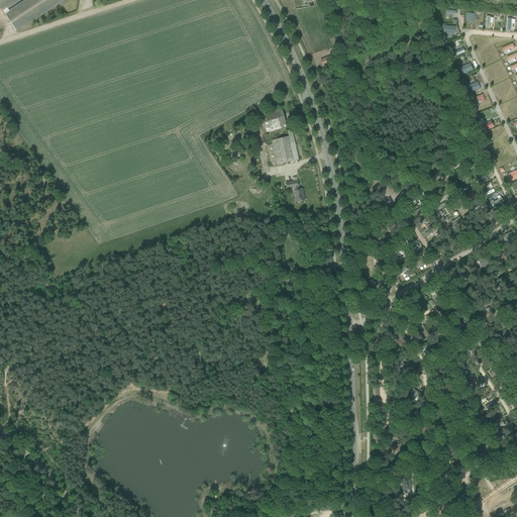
[(65,0),(0,0),(0,6),(16,32),(20,29),(21,30),(66,0),(65,0)]
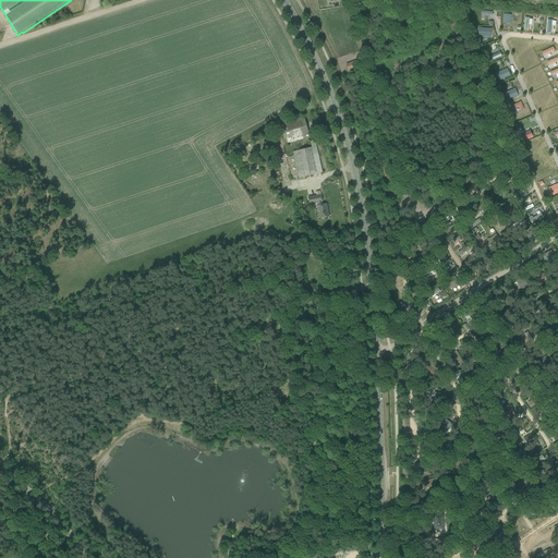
[(358,60),(346,64),(349,73),(361,68),(358,60)]
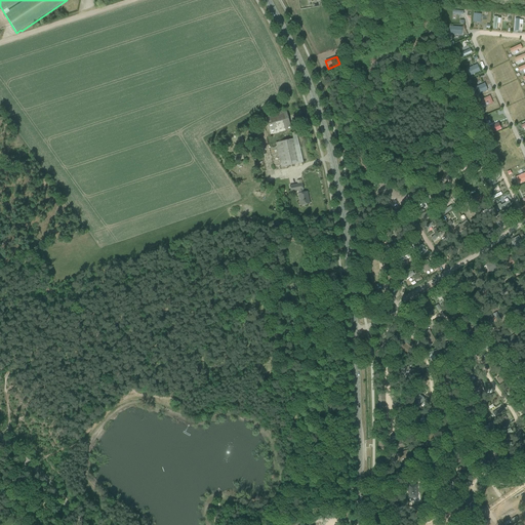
[(477,65),(468,69),(471,75),(480,72),(477,65)]
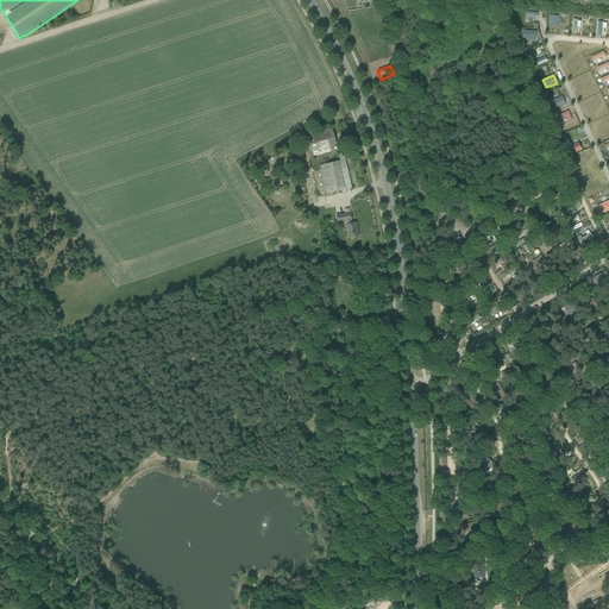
[(562,96),(552,101),(556,110),(565,105),(562,96)]
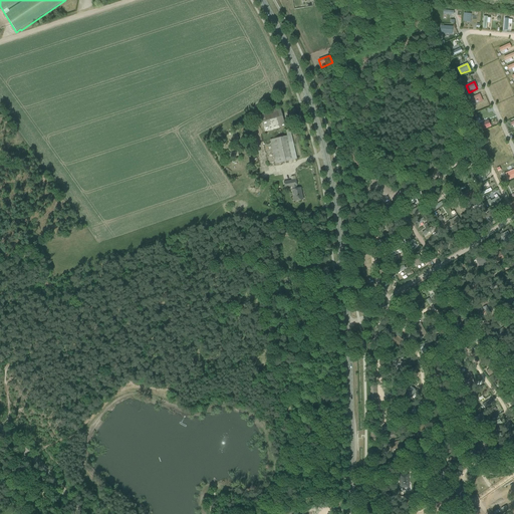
[(280,106),(259,112),(264,132),(285,126),(280,106)]
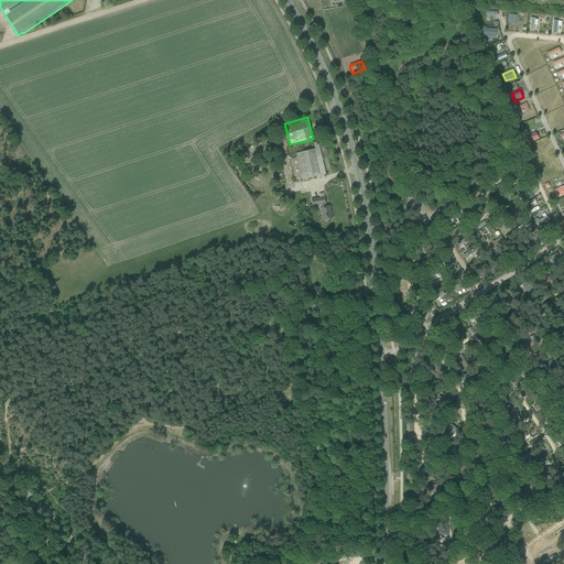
[(535,132),(524,137),(528,143),(538,139),(535,132)]
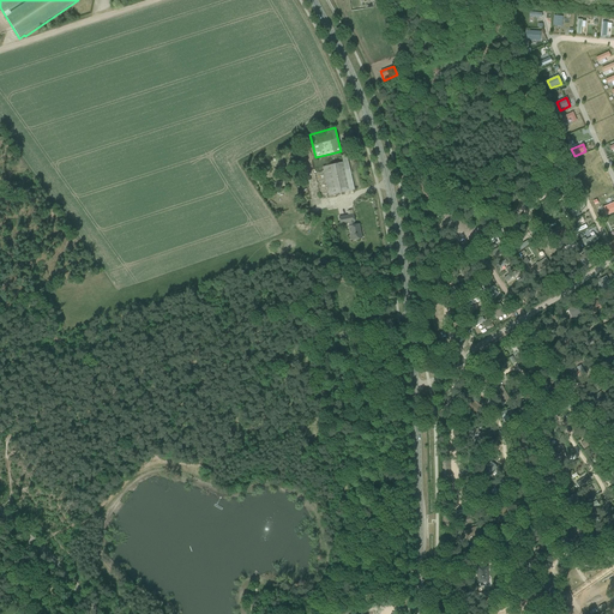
[(347,155),(342,156),(343,162),(323,167),(329,196),(354,190),(347,155)]
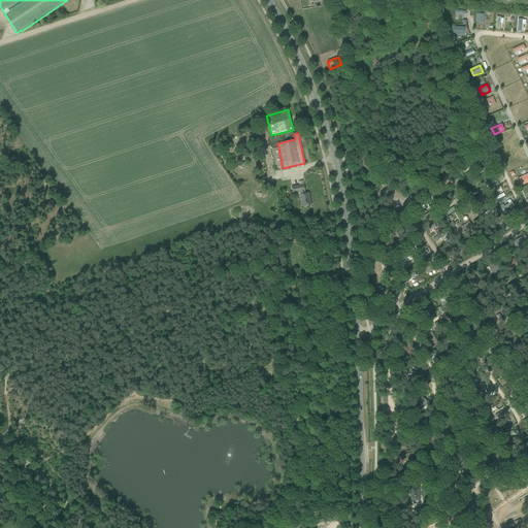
[(303,185),(298,186),(292,187),(293,194),(300,193),(303,206),(311,205),(308,193),(304,194),(304,191),(305,191),(303,185)]
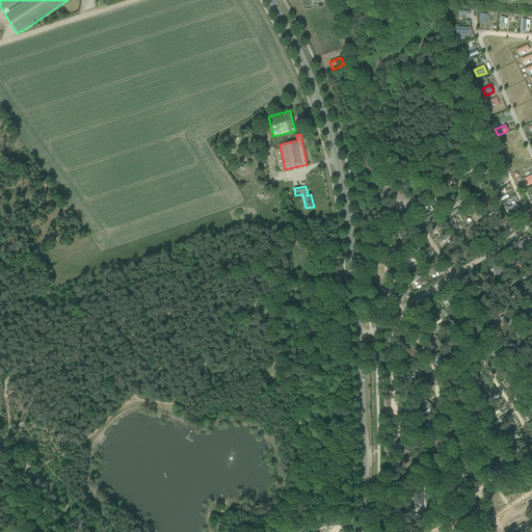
[(505,230),(510,227),(506,219),(503,221),(504,222),(502,223),(505,230)]
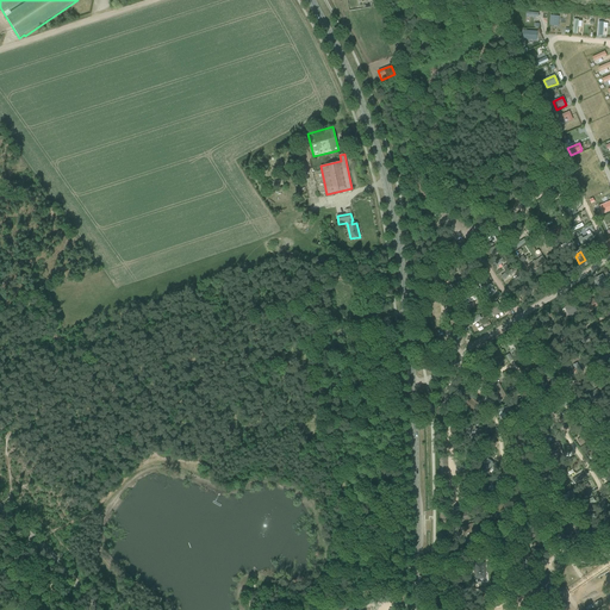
[(530,265),(534,271),(546,262),(541,256),(530,265)]
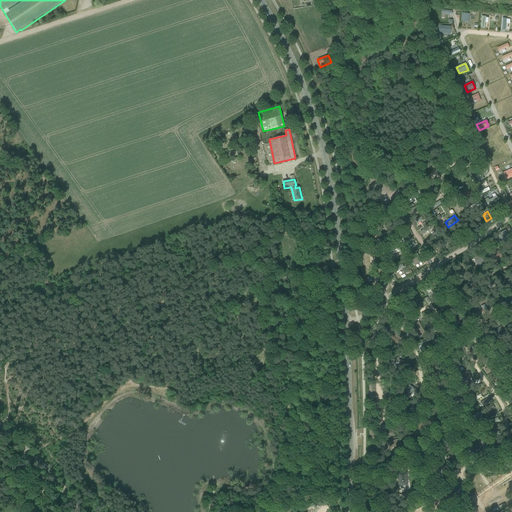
[(505,230),(498,234),(502,241),(509,237),(505,230)]
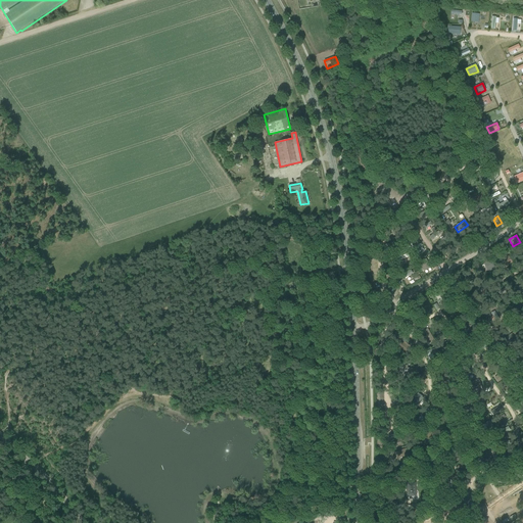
[(505,269),(513,263),(508,256),(506,257),(501,262),(505,269)]
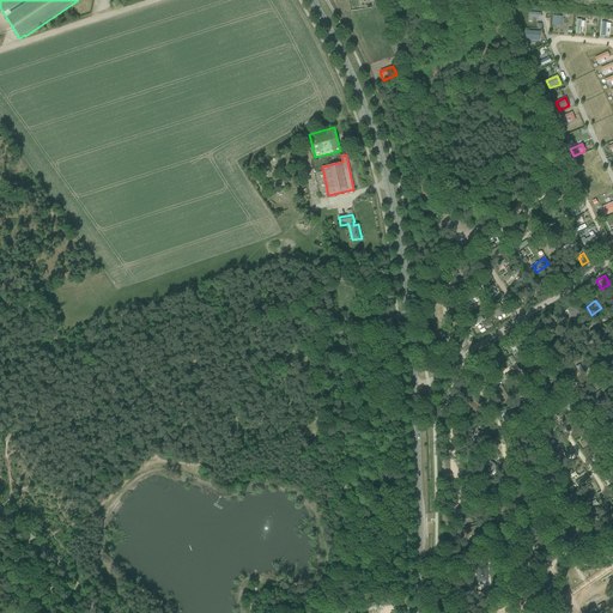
[(568,310),(571,317),(580,313),(576,305),(568,310)]
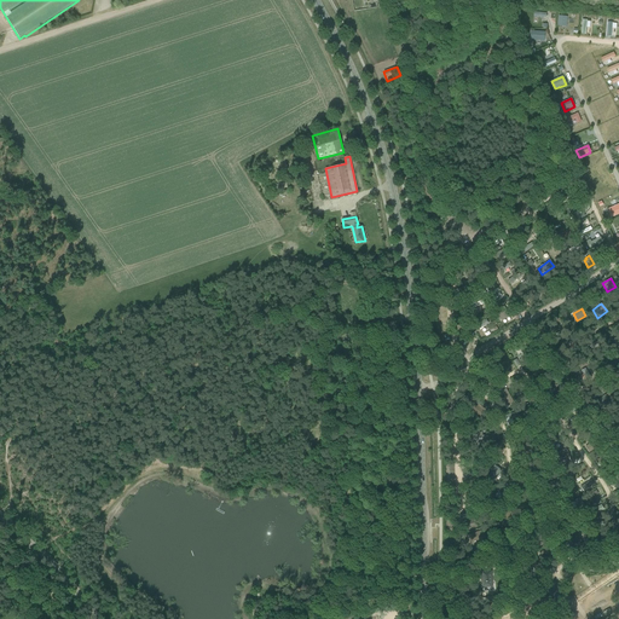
[(527,358),(532,356),(530,353),(537,348),(528,335),(516,342),(527,358)]
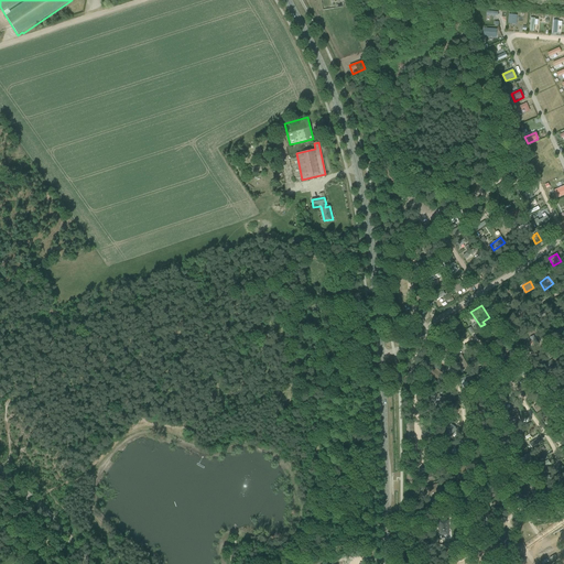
[(449,324),(457,336),(464,332),(456,320),(449,324)]
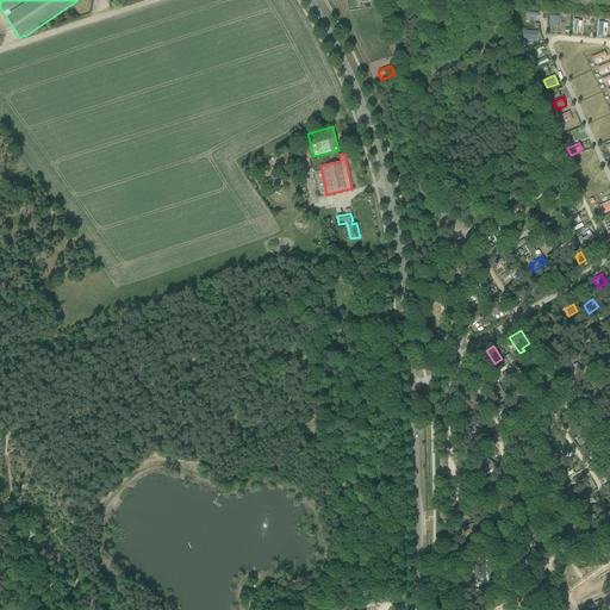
[(521,359),(526,366),(539,358),(534,350),(526,356),(526,355),(521,359)]
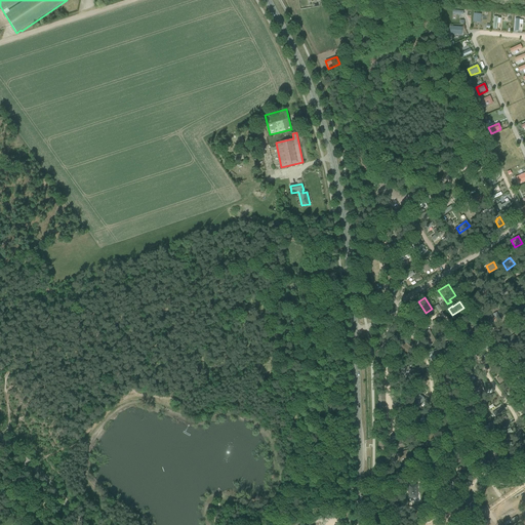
[(407,312),(412,320),(417,317),(412,309),(407,312)]
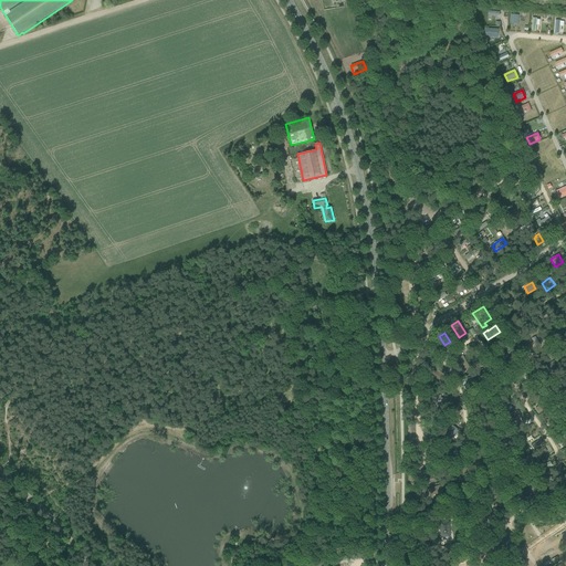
[(532,336),(530,337),(525,341),(532,350),(536,347),(533,342),(534,341),(532,336)]
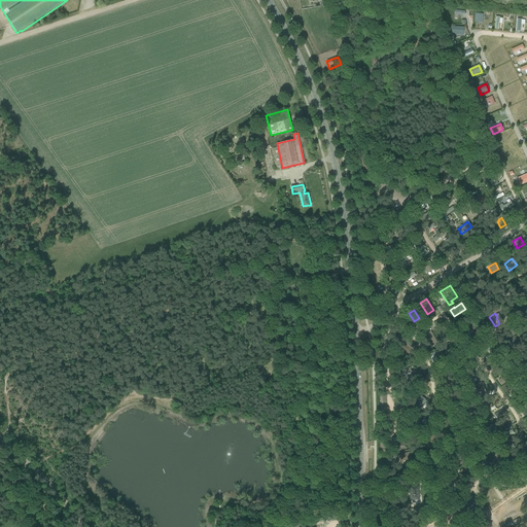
[(431,340),(427,343),(429,346),(437,342),(430,330),(427,332),(431,340)]
